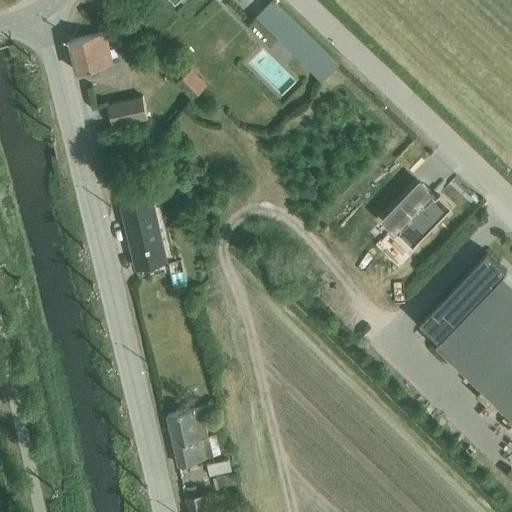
[(275,0),(272,0),(257,15),(323,80),(339,63),(275,0)]
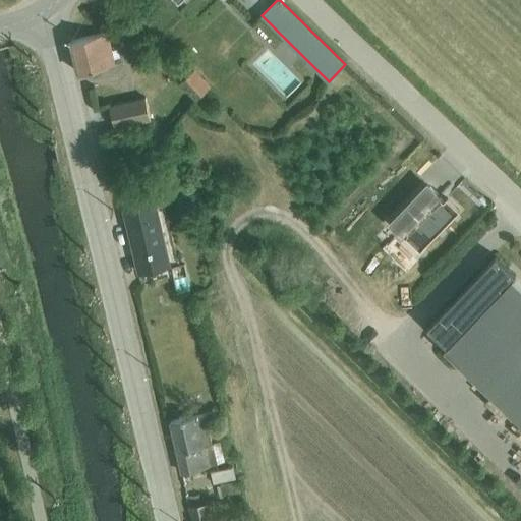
[(104,33),(71,41),(79,73),(117,64),(109,32),(104,33)]
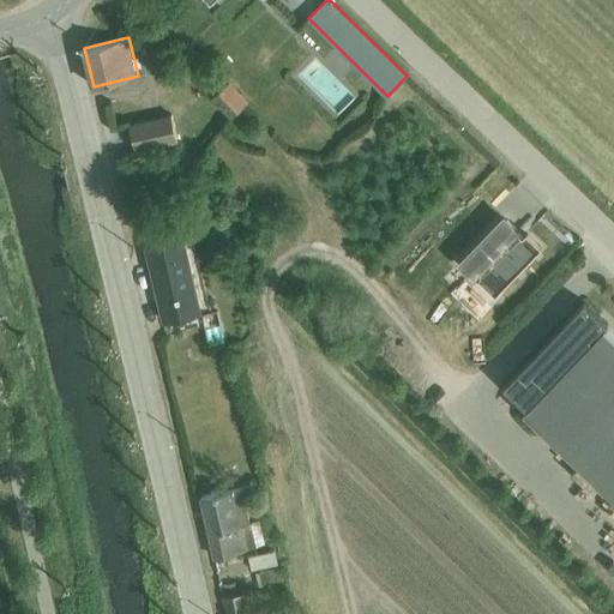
[(230,80),(212,97),(230,118),(248,100),(230,80)]
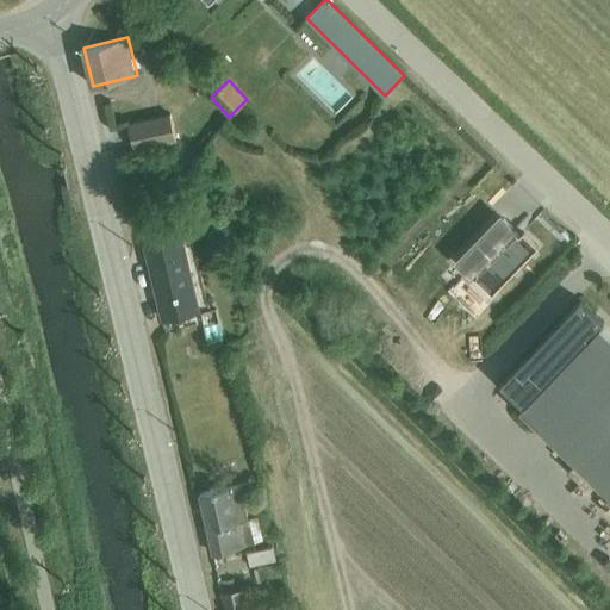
[(170,114),(129,124),(135,150),(178,141),(170,114)]
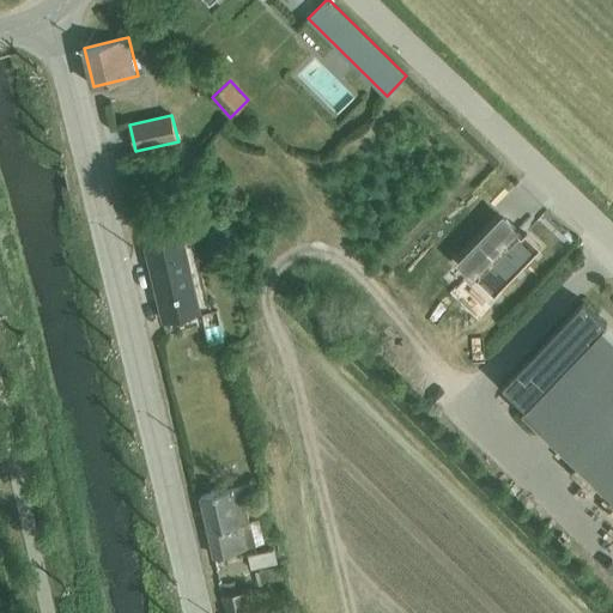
[(460,283),(450,292),(478,319),(502,296),(499,292),(542,247),(526,231),(522,236),(519,231),(503,218),(459,265),(477,280),(471,286),(463,279),(460,283)]
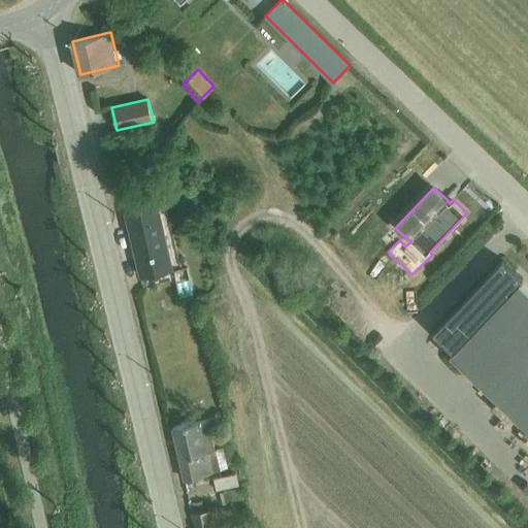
[(159,204),(125,212),(140,276),(174,268),(159,204)]
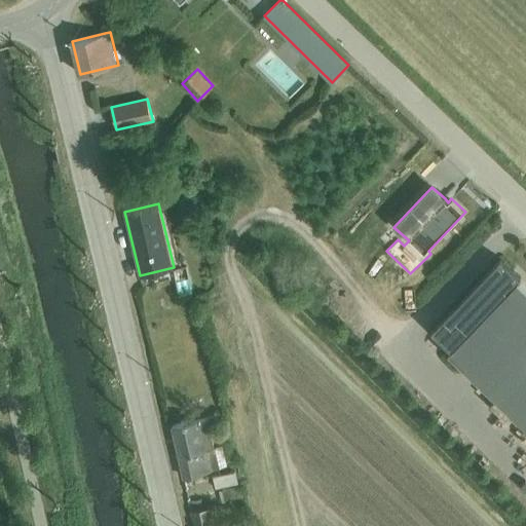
[(501,259),(433,331),(451,349),(449,352),(525,426),(525,289),(518,282),(521,278),(501,259)]
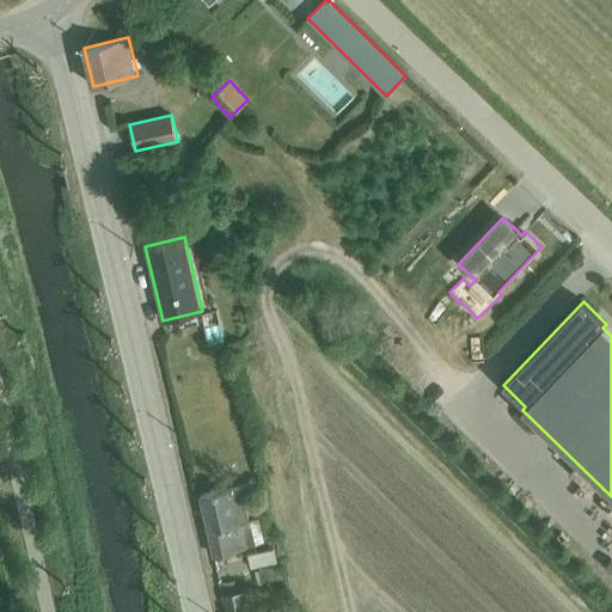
[(218,311),(201,314),(208,347),(224,342),(218,311)]
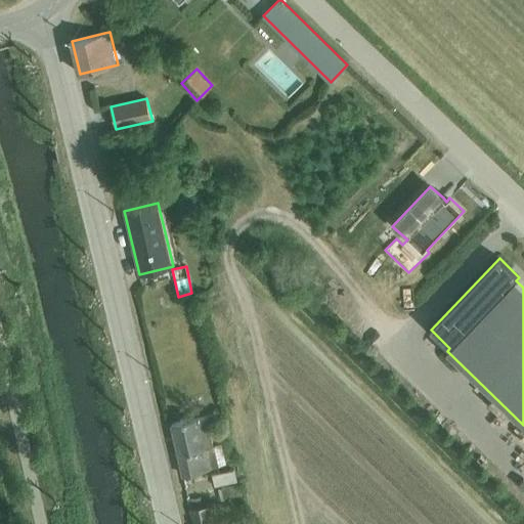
[(218,467),(214,446),(208,418),(172,426),(184,476),(218,469),(218,467)]
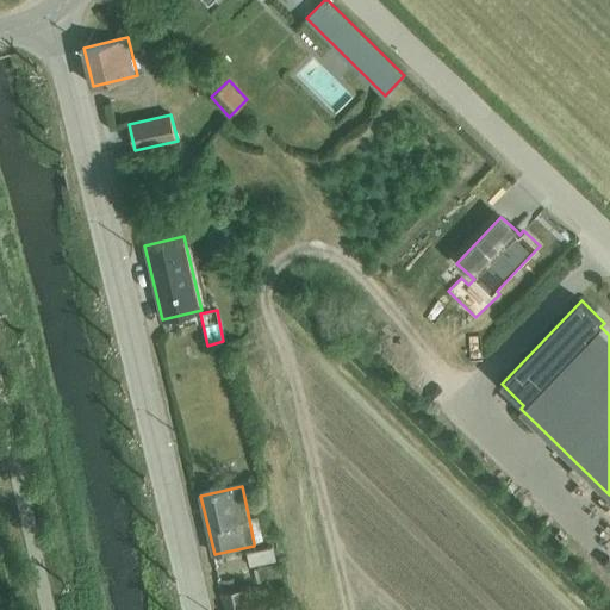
[(249,520),(254,543),(263,542),(257,518),(249,520)]
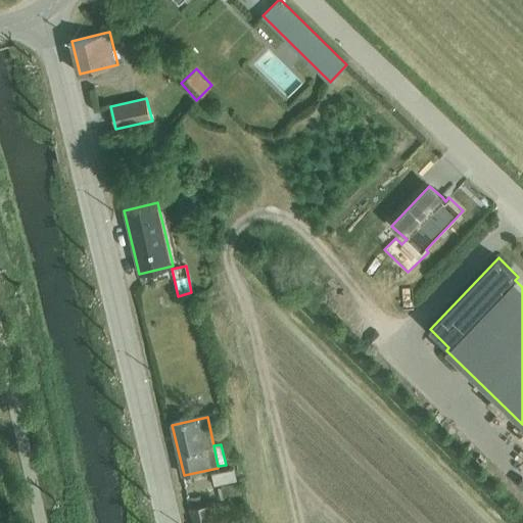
[(522,464),(515,457),(507,465),(522,479),(522,464)]
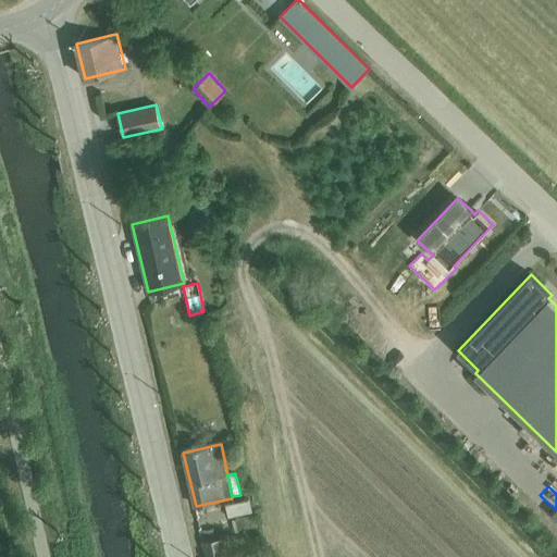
[(249,500),(225,506),(229,518),(251,514),(249,500)]
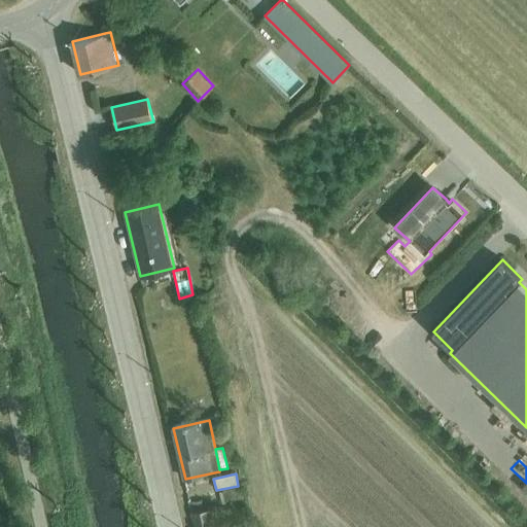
[(240,488),(219,492),(222,504),(242,499),(240,488)]
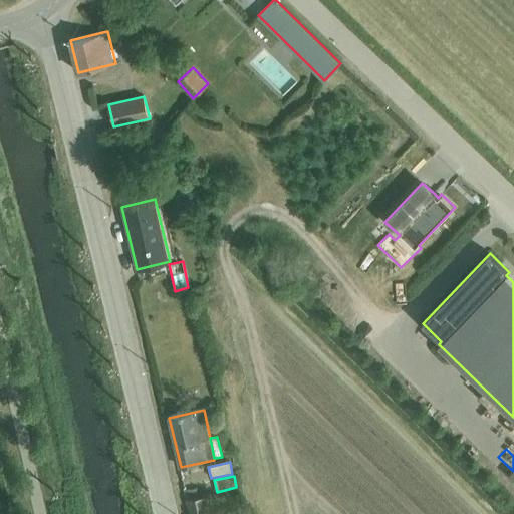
[(214,494),(188,500),(191,513),(215,513),(218,513),(214,494)]
